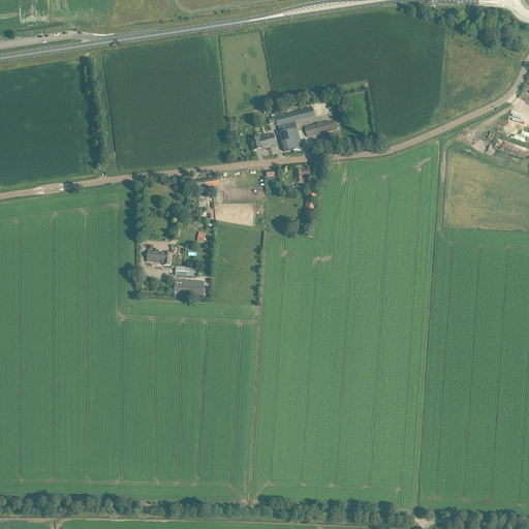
[(282,142),(284,152),(302,148),(296,122),(304,120),(315,118),(313,107),(285,114),(284,110),(272,113),(273,116),(275,116),(275,117),(268,118),(270,125),(277,123),(277,127),(278,127),(282,142)]
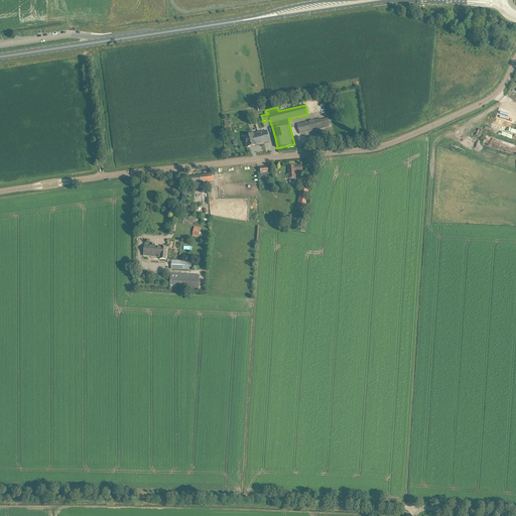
[(297,124),(299,134),(333,126),(331,121),(329,121),(328,118),(320,120),(320,118),(301,123),(297,124)]
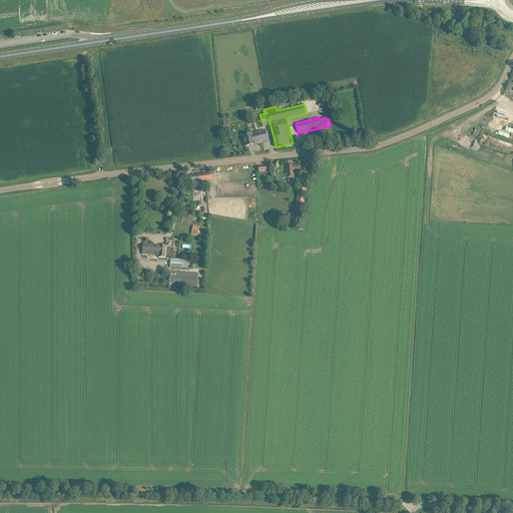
[(254,144),(268,140),(265,129),(242,135),(245,146),(254,144)]
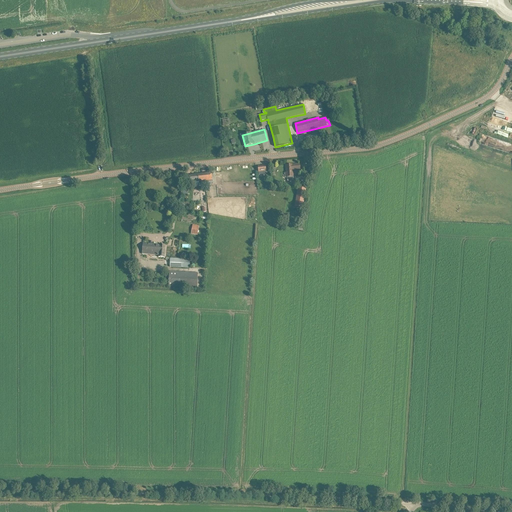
[(321,139),(319,132),(305,135),(307,143),(321,139)]
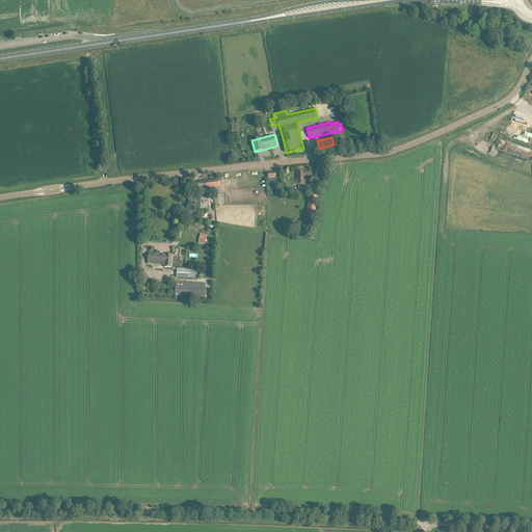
[(298,184),(299,188),(304,188),(304,184),(306,184),(304,177),(312,177),(312,170),(303,171),(297,171),(298,180),(296,180),(297,184),(298,184)]
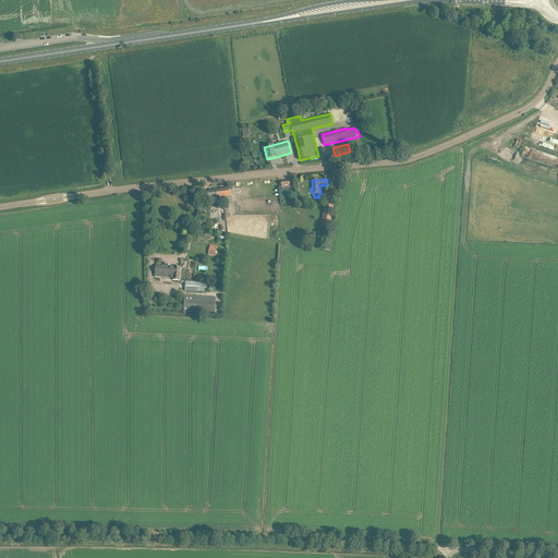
[(207,191),(208,199),(217,198),(218,202),(223,202),(222,197),(231,196),(230,189),(207,191)]
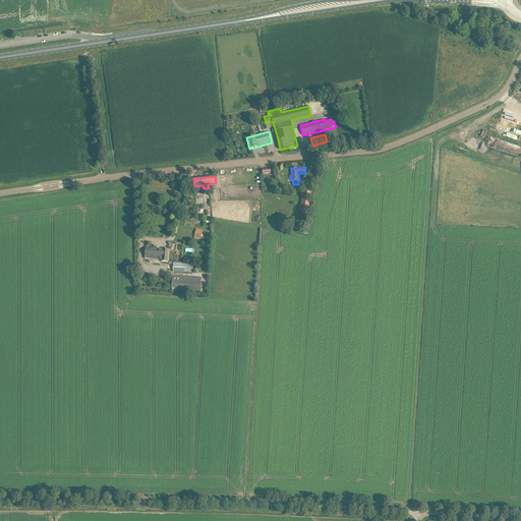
[(308,212),(310,198),(302,197),(300,211),(308,212)]
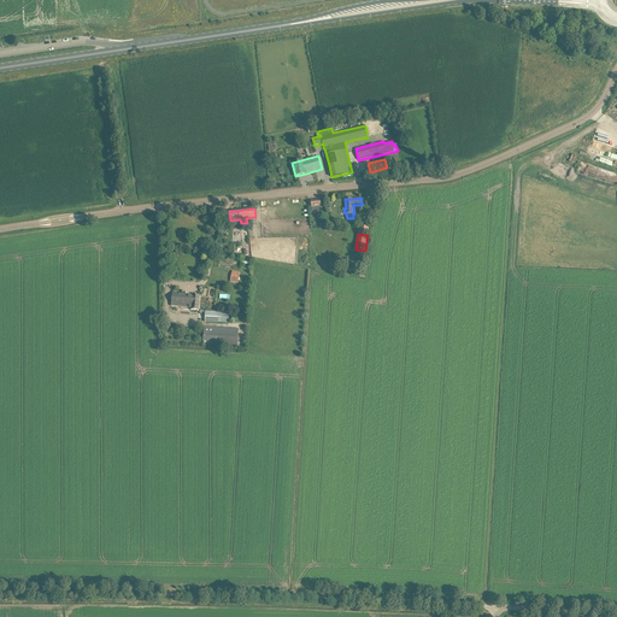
[(172,294),(171,305),(191,306),(191,310),(199,310),(199,295),(188,295),(183,295),(183,294),(172,294)]
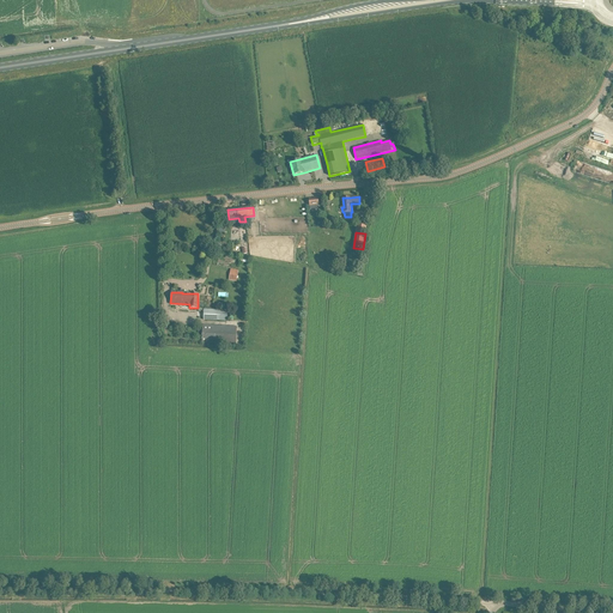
[(228,310),(224,310),(205,309),(204,320),(226,321),(228,310)]
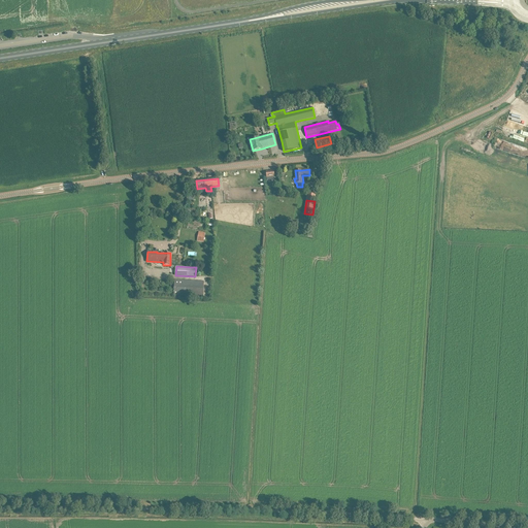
[(174,296),(203,297),(204,282),(174,281),(174,296)]
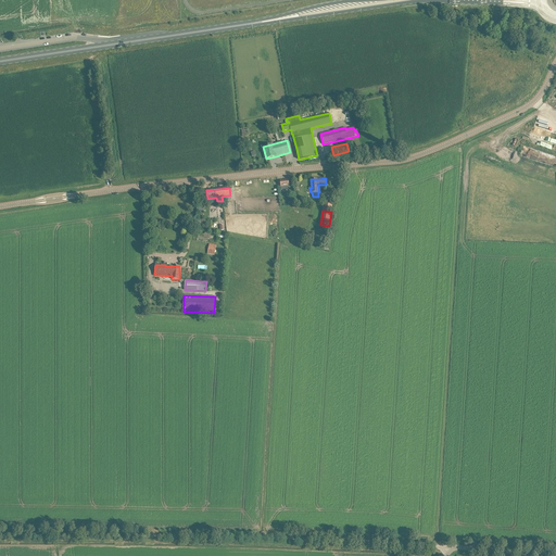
[(303,512),(303,502),(295,502),(295,510),(288,510),(288,514),(310,515),(310,512),(303,512)]
